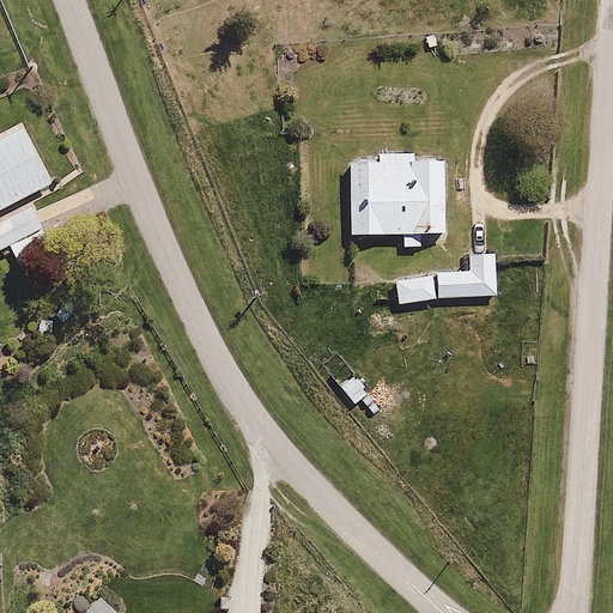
[(23,127),(0,139),(0,210),(53,182),(23,127)]
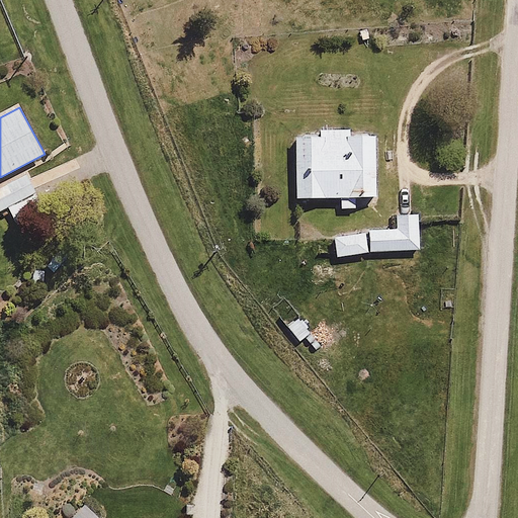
[(295,200),(340,200),(340,208),(358,208),(358,198),(378,198),(377,136),(347,137),(346,128),(316,128),(316,136),(295,136),(295,200)]
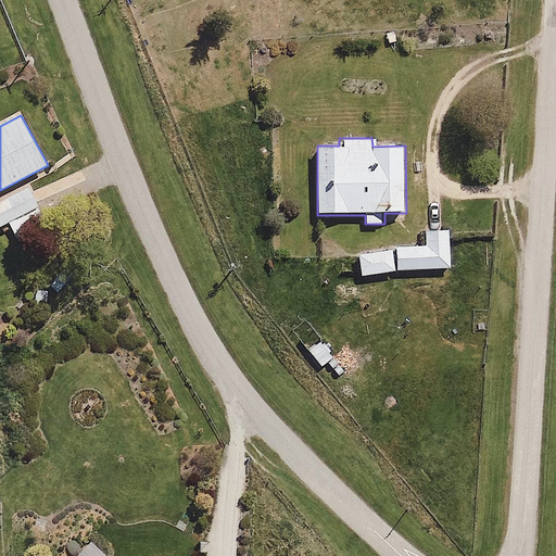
[(32,186),(0,201),(0,226),(9,223),(19,242),(51,226),(32,186)]
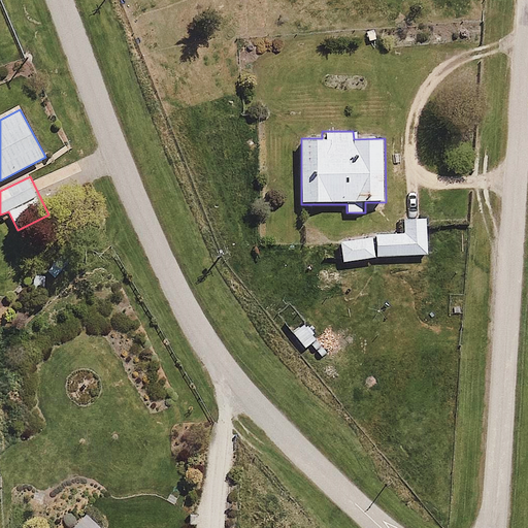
[(404,232),(375,234),(376,257),(427,254),(425,218),(403,220),(404,232)]
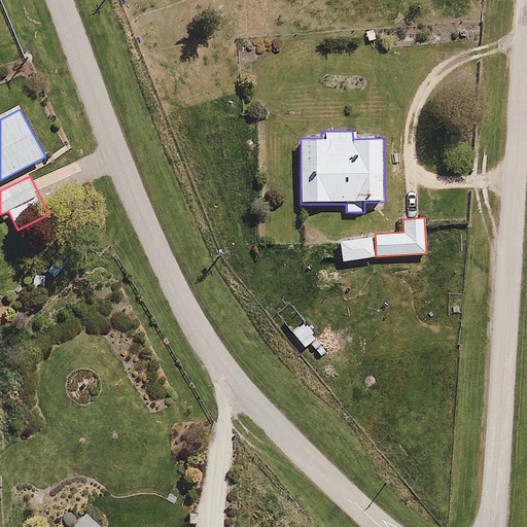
[(375,256),(372,237),(340,241),(343,261),(375,256)]
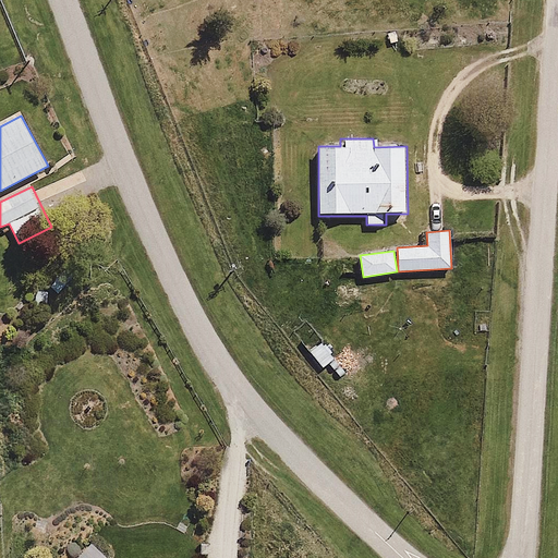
[(322,342),(311,351),(324,367),(335,359),(322,342)]
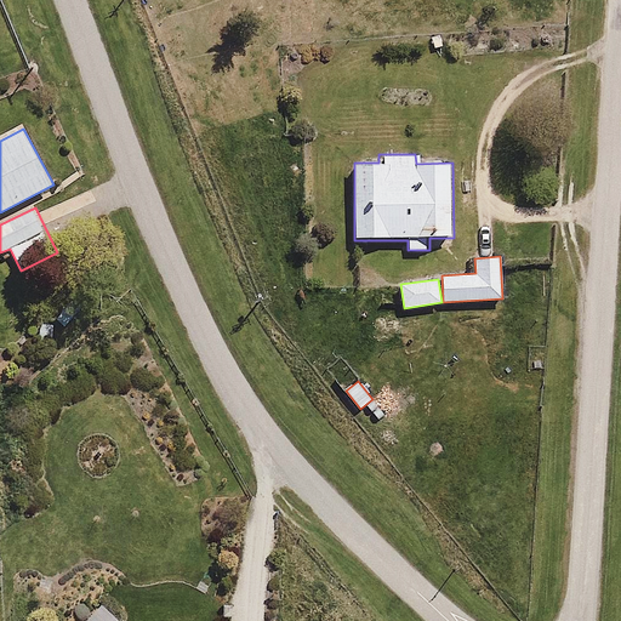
[(118,620),(102,605),(86,620),(118,620)]
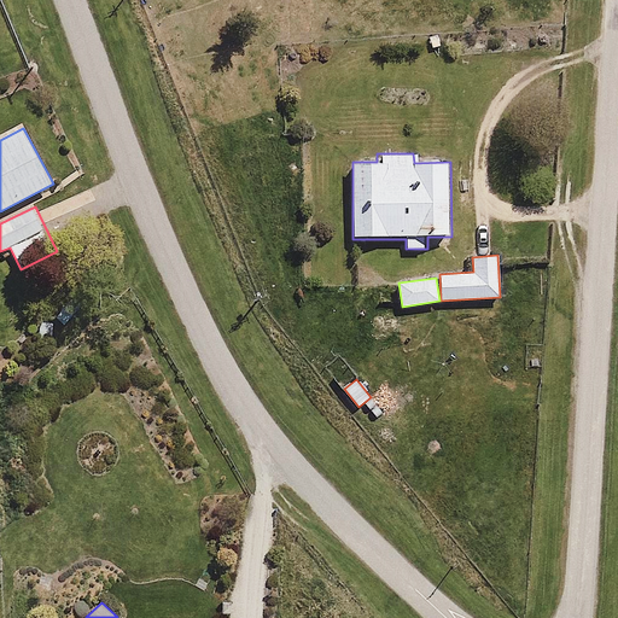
All buildings are outlined.
